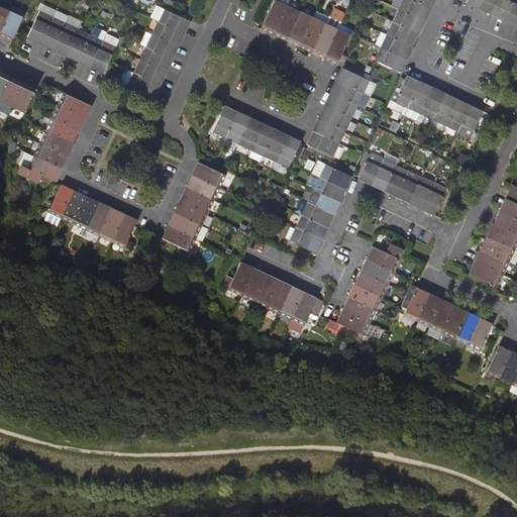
[(275,0),(261,29),(274,35),(288,5),(277,0),(275,0)]
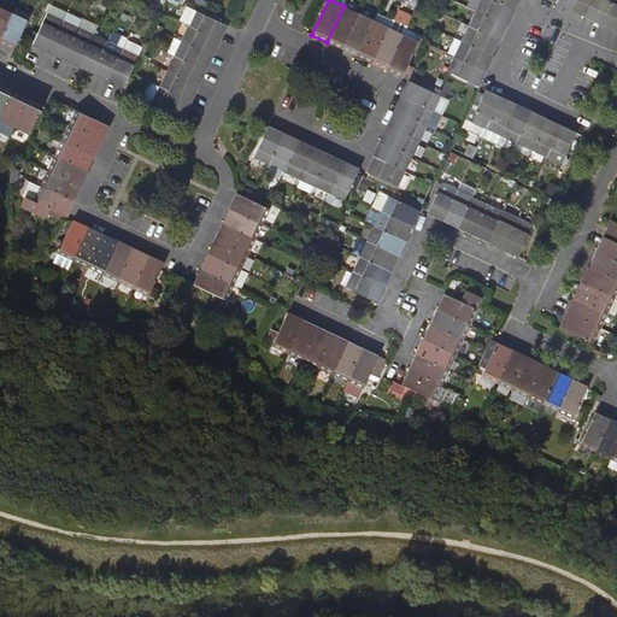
[(481,0),(476,11),(507,27),(515,11),(491,0),(481,0)]
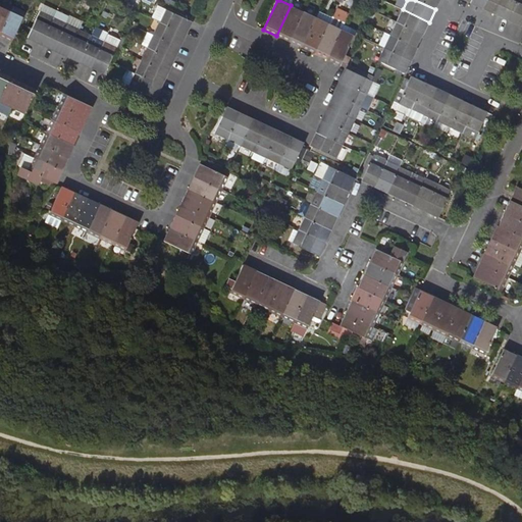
[(415,0),(435,9),(439,0),(415,0)]
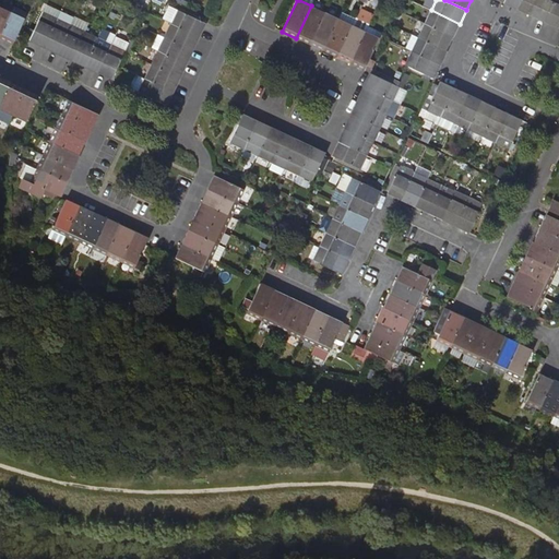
[(518,10),(522,0),(504,0),(503,3),(518,10)]
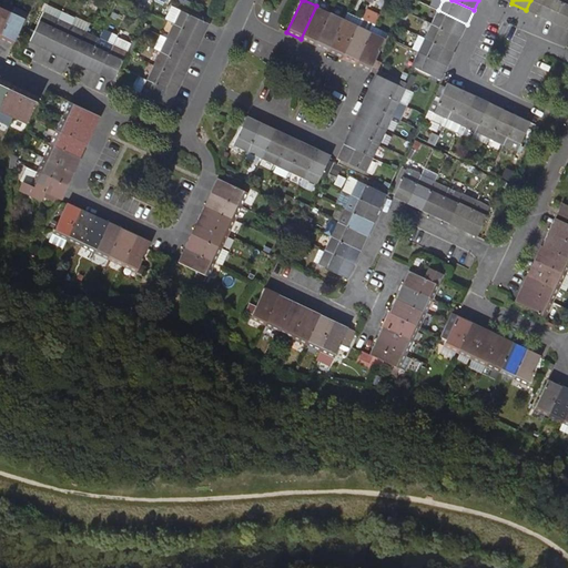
[(530,0),(526,10),(539,17),(547,0),(530,0)]
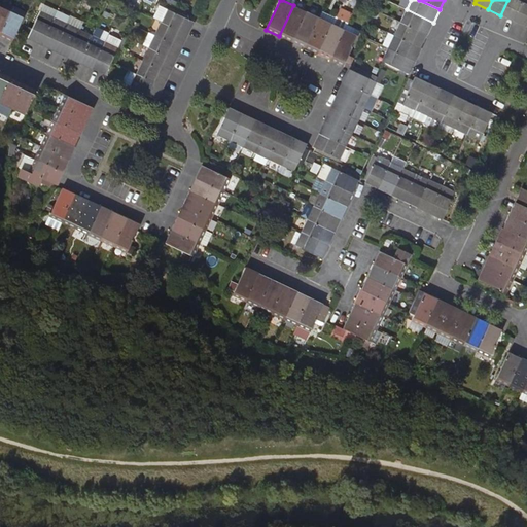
[(507,0),(500,15),(514,22),(523,0),(507,0)]
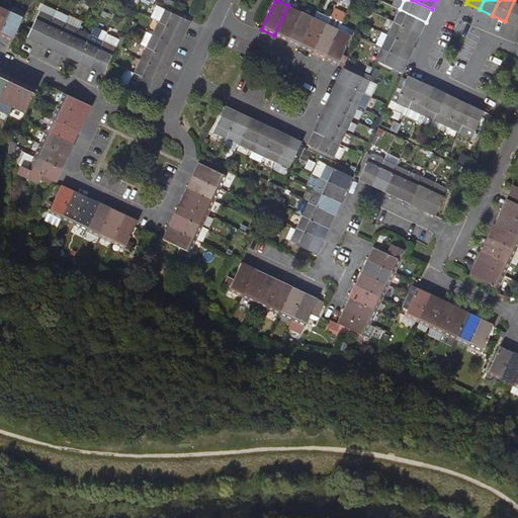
[(517,26),(517,0),(514,0),(505,21),(517,27),(517,26)]
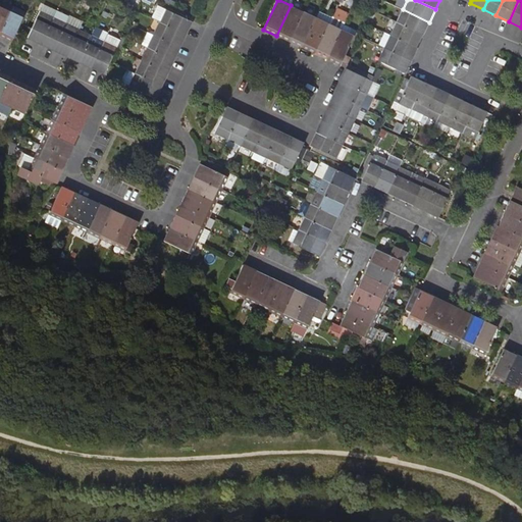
[(291,5),(276,36),(290,42),(304,11),(291,5)]
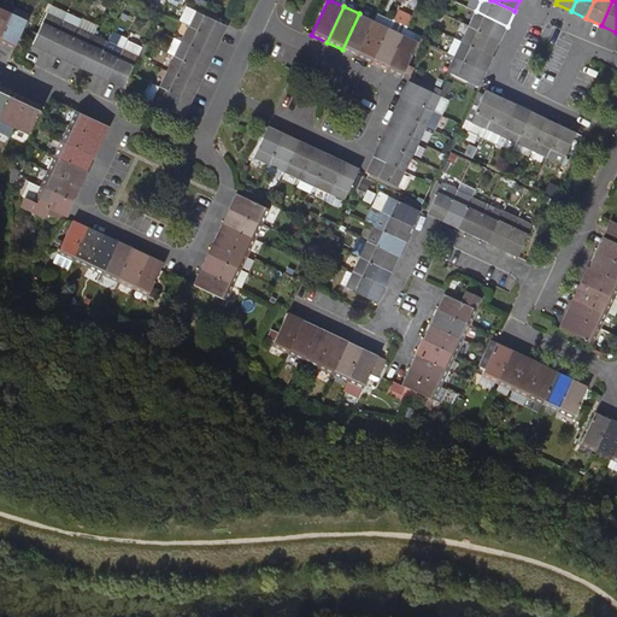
[(0,7),(0,39),(12,13),(0,7)]
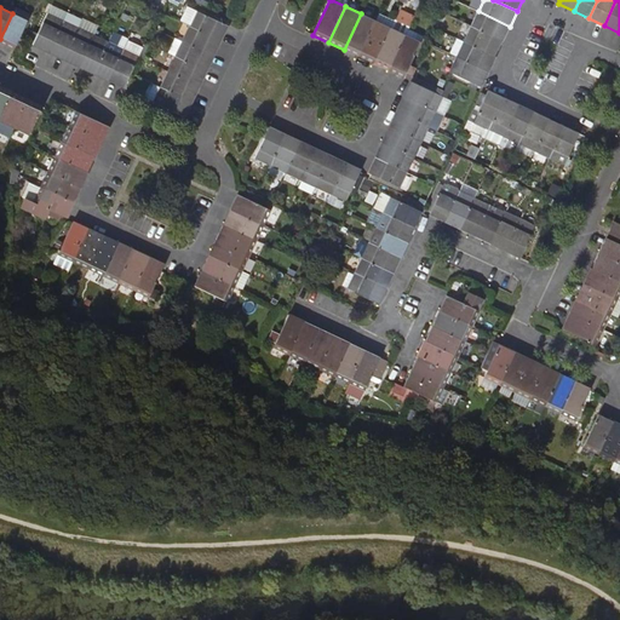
[(222,41),(229,26),(225,24),(188,7),(181,22),(189,27),(222,41)]
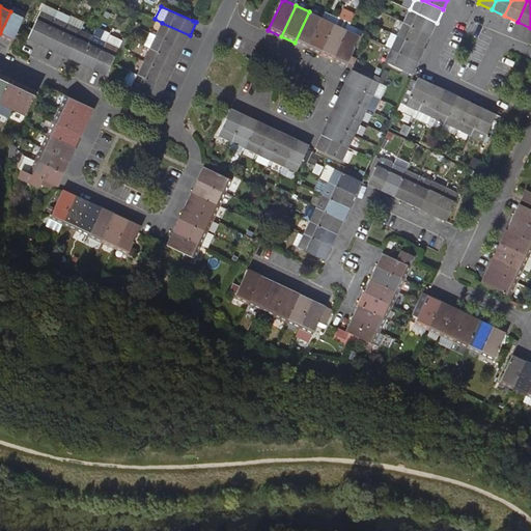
[(437,23),(410,9),(403,23),(430,35),(437,23)]
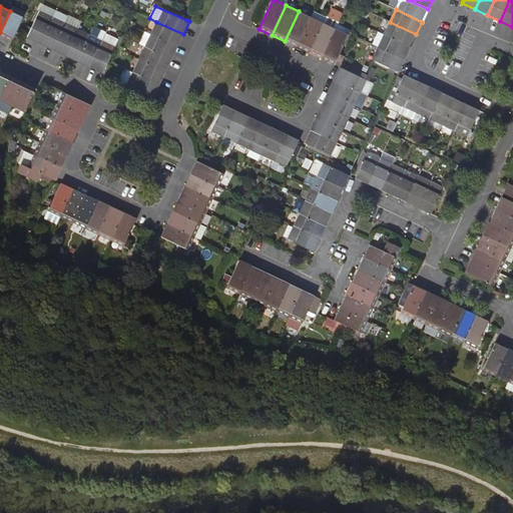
[(10,11),(0,32),(0,35),(5,38),(11,41),(23,17),(10,11)]
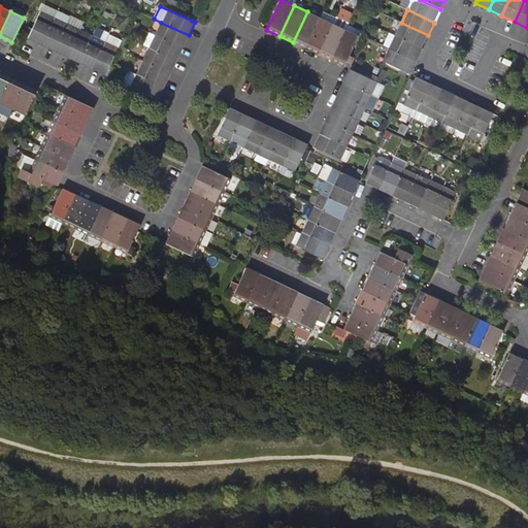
[(28,38),(41,44),(55,18),(41,11),(29,36),(28,38)]
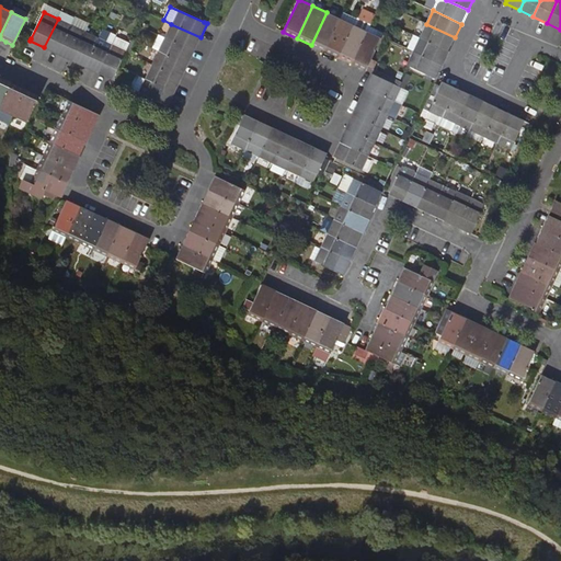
[(311,45),(324,52),(340,19),(327,12),(311,45)]
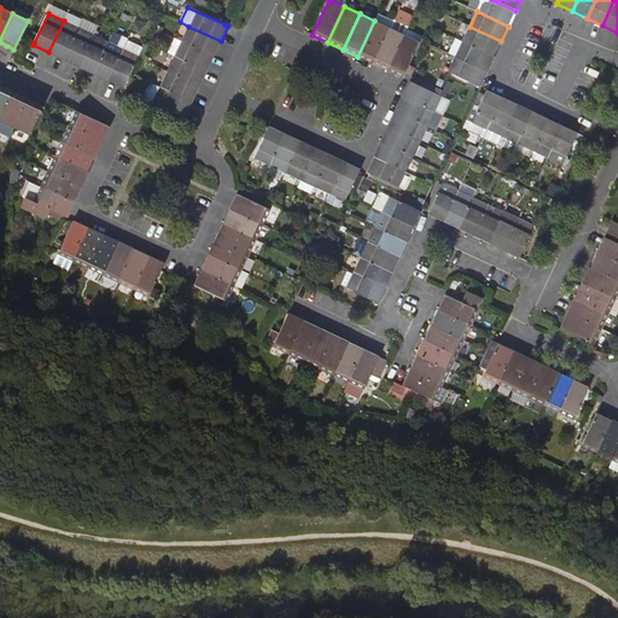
[(48,52),(64,59),(79,28),(64,21),(48,52)]
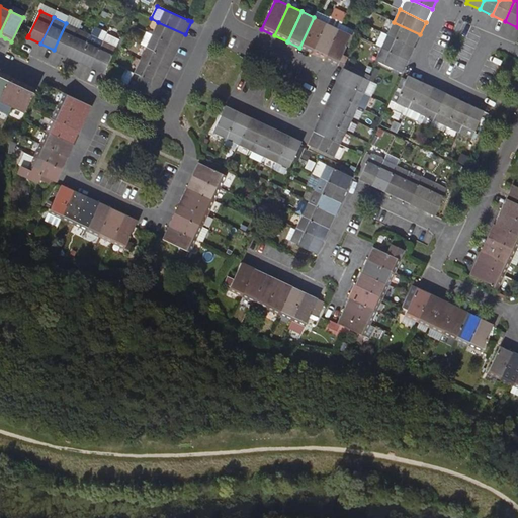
[(299,48),(313,54),(327,23),(314,17),(299,48)]
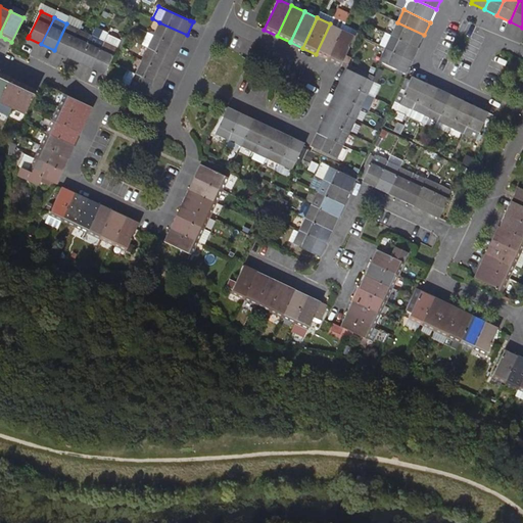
[(153,35),(181,48),(187,35),(159,22),(153,35)]
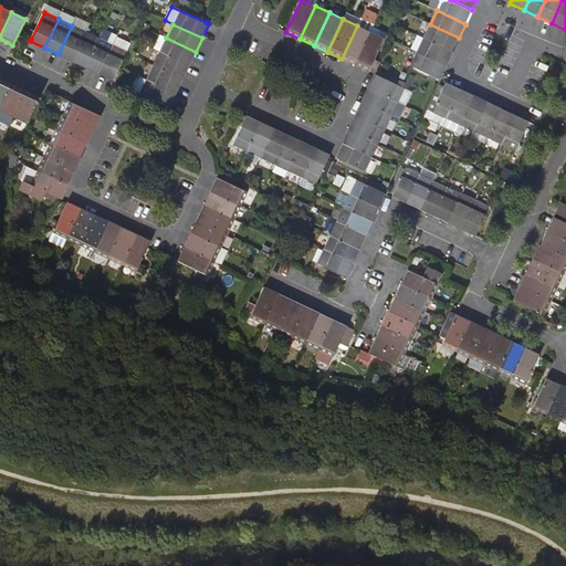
[(459,38),(430,24),(423,38),(452,52),(459,38)]
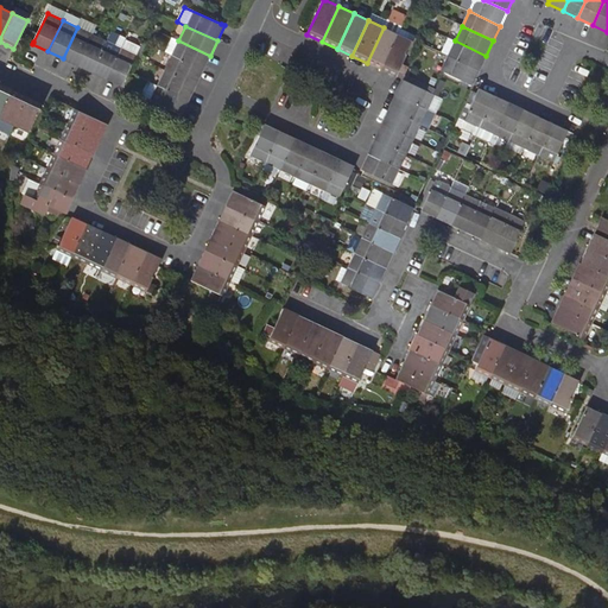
[(63,58),(77,65),(93,35),(77,27),(63,58)]
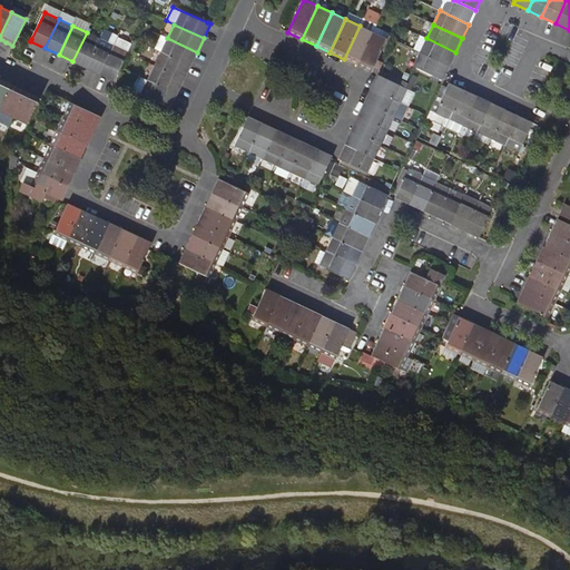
[(344,59),(357,66),(373,32),(360,26),(344,59)]
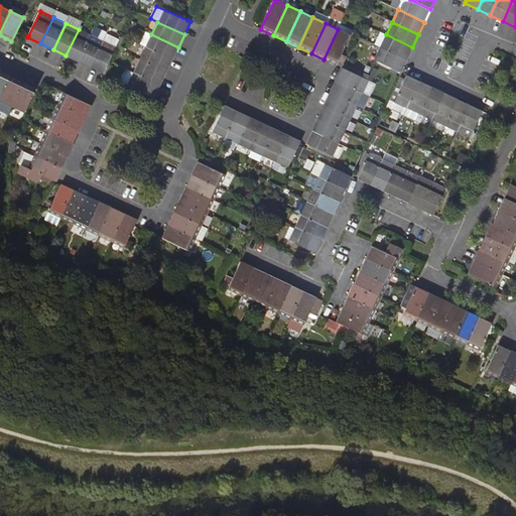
[(336,66),(338,62),(353,30),(340,24),(338,29),(324,59),(336,66)]
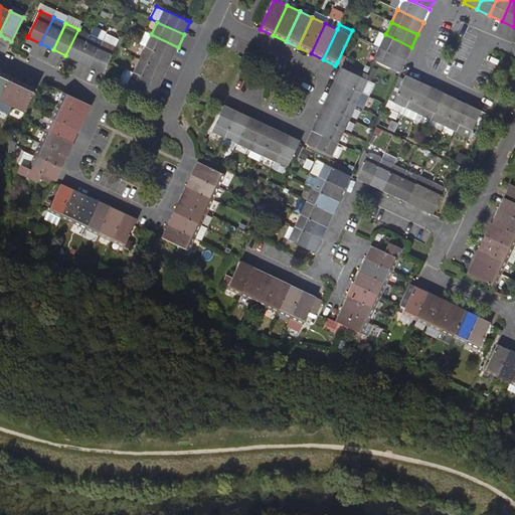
[(95,27),(91,34),(78,61),(91,67),(103,40),(106,34),(107,32),(95,27)]
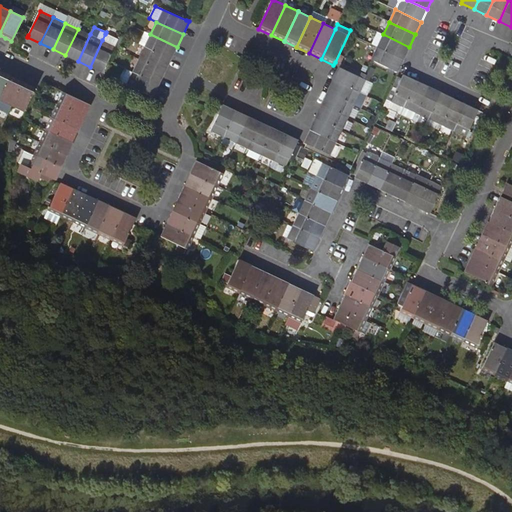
[(65,55),(78,61),(90,34),(78,29),(65,55)]
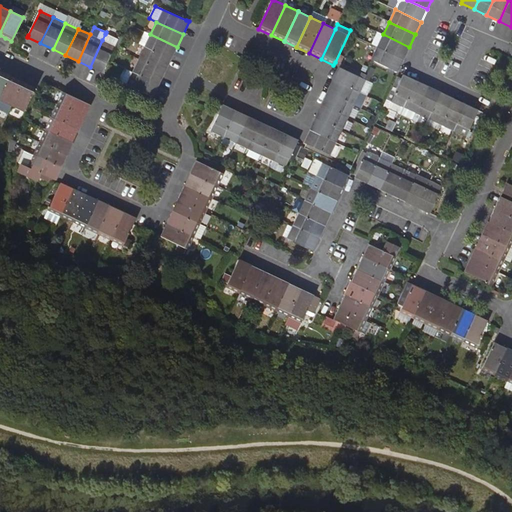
[(116,48),(120,40),(105,34),(102,40),(90,67),(103,73),(115,47),(116,48)]
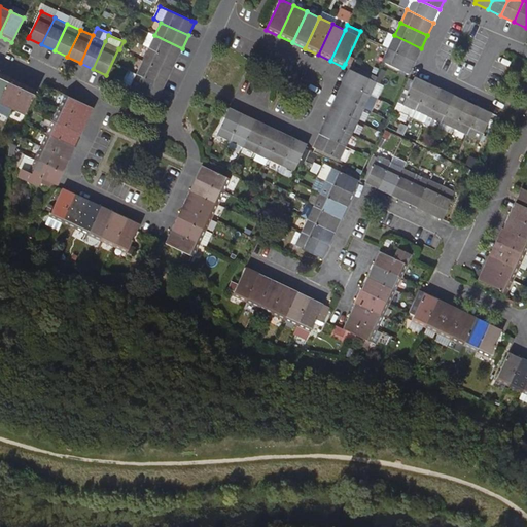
[(148,47),(176,61),(182,48),(154,35),(148,47)]
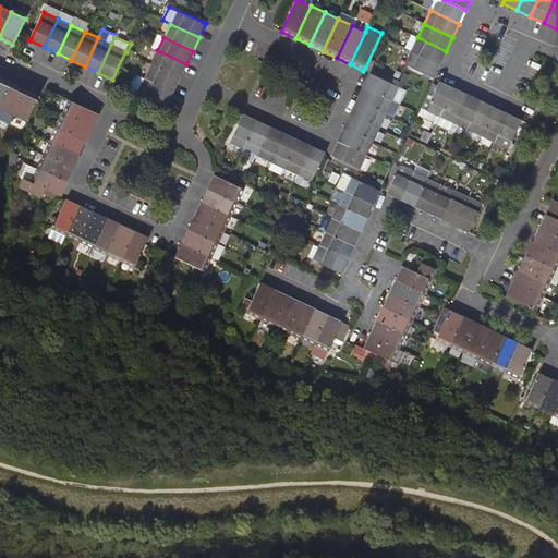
[(446,51),(417,37),(411,51),(439,64),(446,51)]
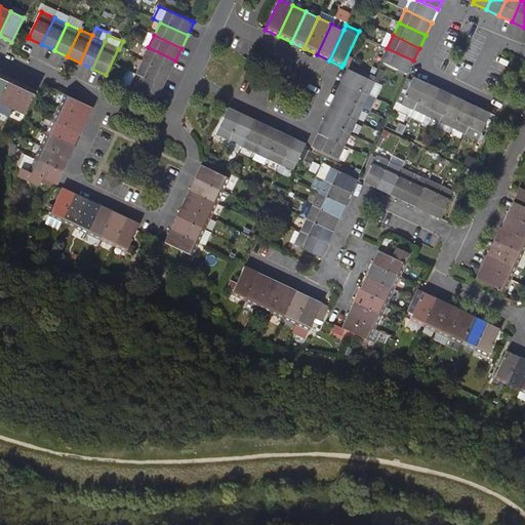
[(142,61),(169,74),(175,61),(148,47),(142,61)]
